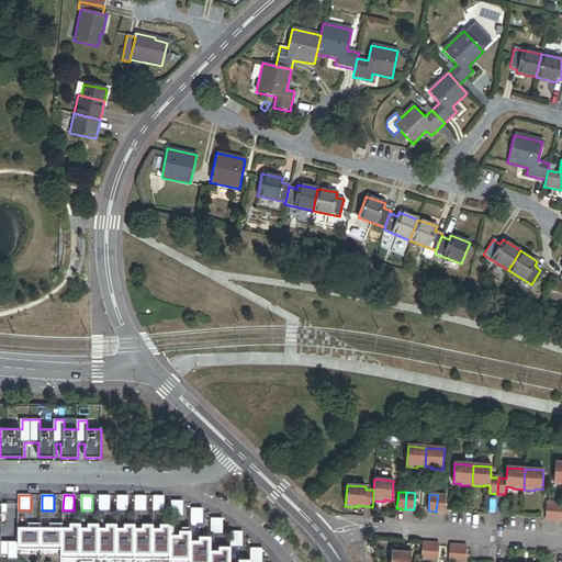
[(110,510),(111,495),(100,495),(99,510),(109,510),(110,510)]
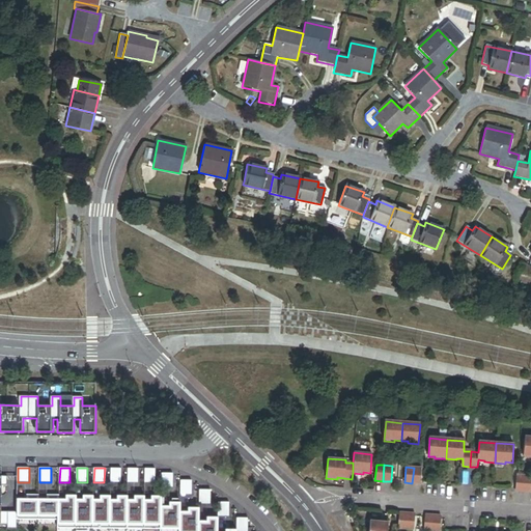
[(121,482),(121,469),(111,468),(111,482),(119,482),(121,482)]
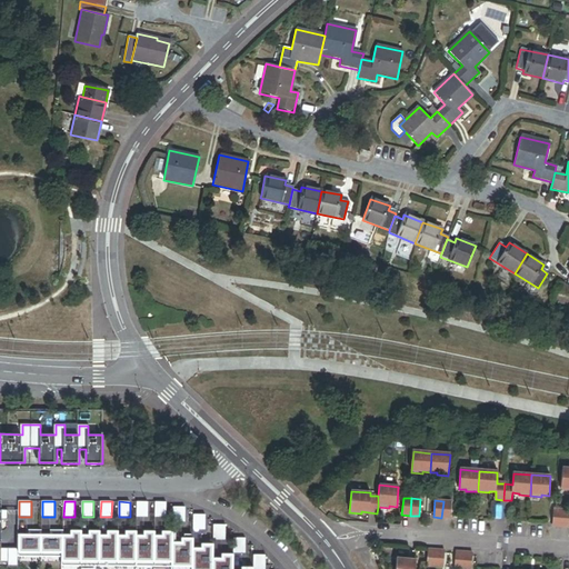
[(451,501),(443,501),(441,518),(450,519),(451,501)]
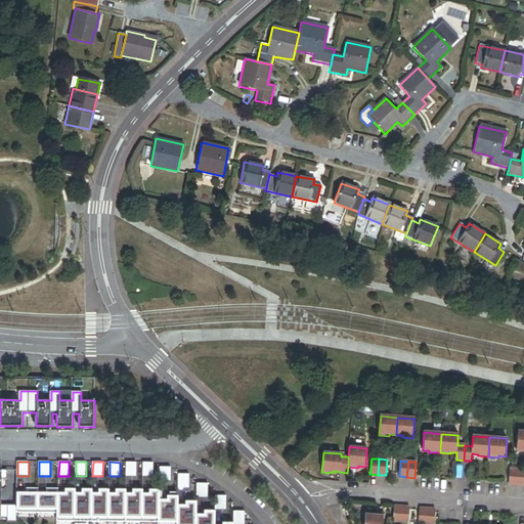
[(136,476),(136,463),(127,463),(126,476),(134,476),(136,476)]
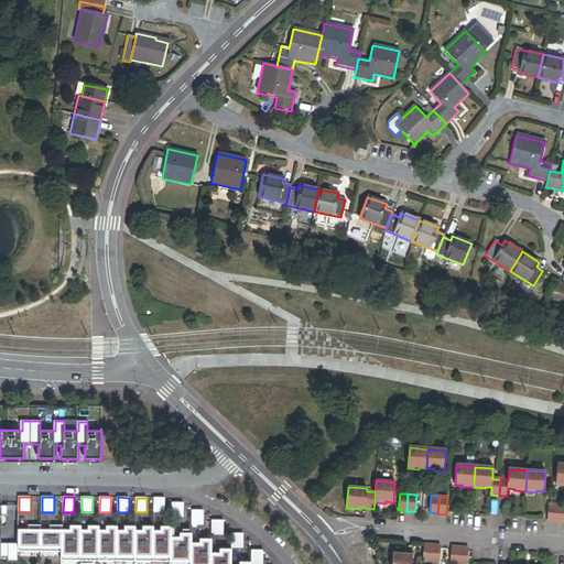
[(165,512),(165,498),(154,498),(154,512),(163,512),(165,512)]
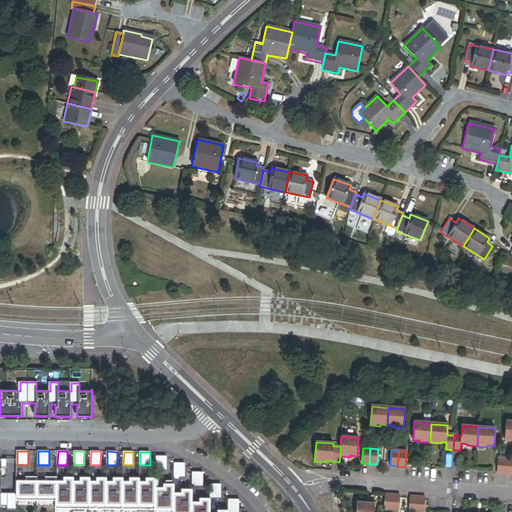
[(167,470),(167,456),(156,456),(156,470),(165,470),(167,470)]
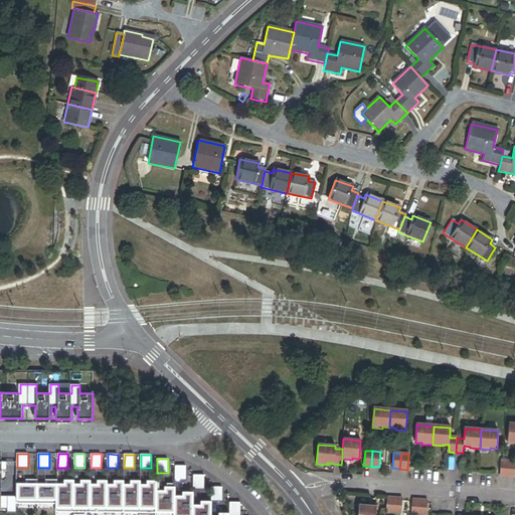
[(509,462),(501,461),(500,477),(508,477),(509,462)]
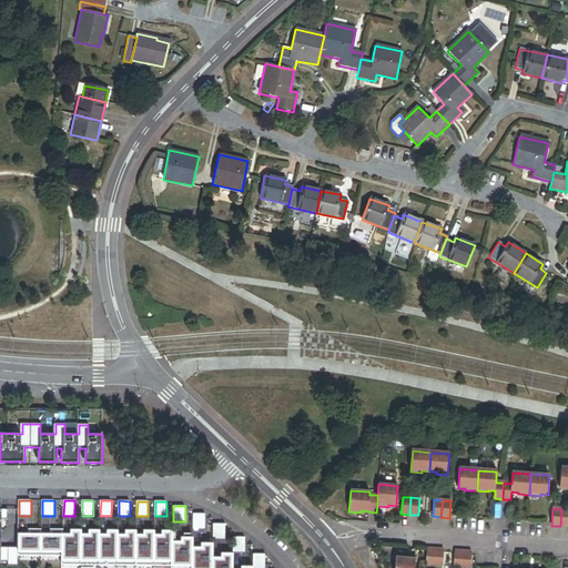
[(8,510),(0,509),(0,561),(8,561),(8,566),(18,566),(19,556),(19,548),(1,547),(1,520),(8,520),(8,510)]
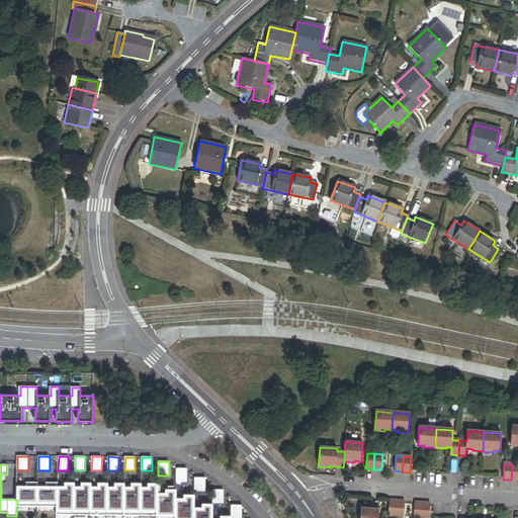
[(187,483),(187,468),(176,468),(176,483),(185,483),(187,483)]
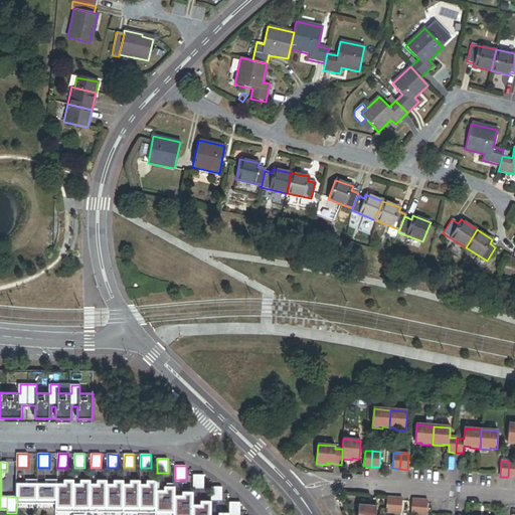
[(204,489),(204,475),(194,475),(193,489),(202,489),(204,489)]
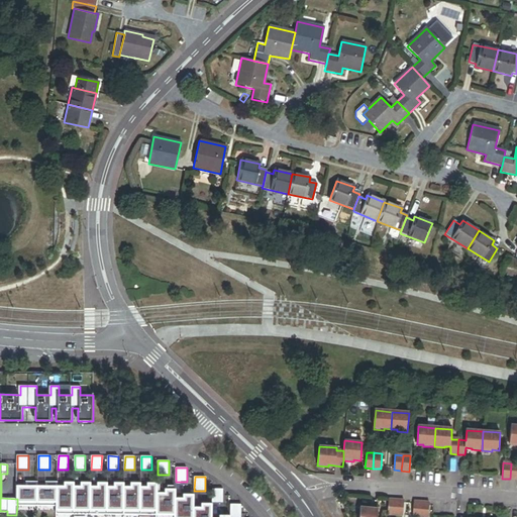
[(65,483),(58,483),(57,506),(57,508),(74,508),(75,483),(75,480),(64,479),(65,483)]
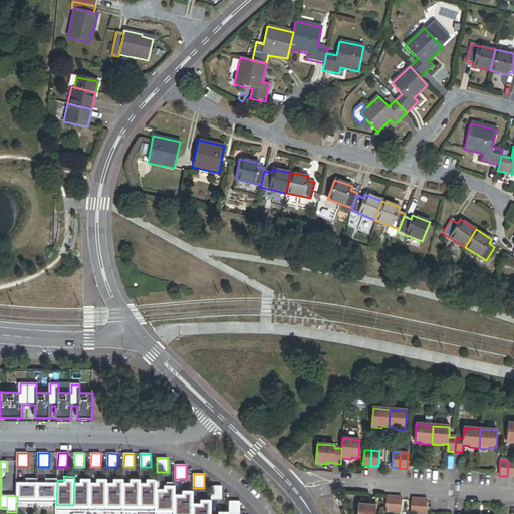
[(80,481),(74,480),(73,505),(90,505),(90,480),(90,477),(80,477),(80,481)]
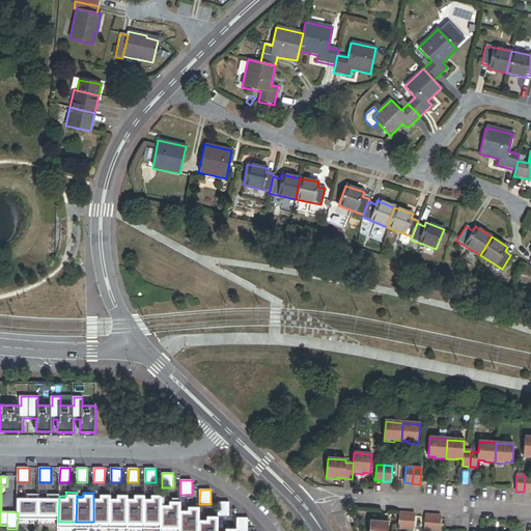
[(100,496),(93,496),(93,522),(110,523),(111,497),(111,493),(101,493),(100,496)]
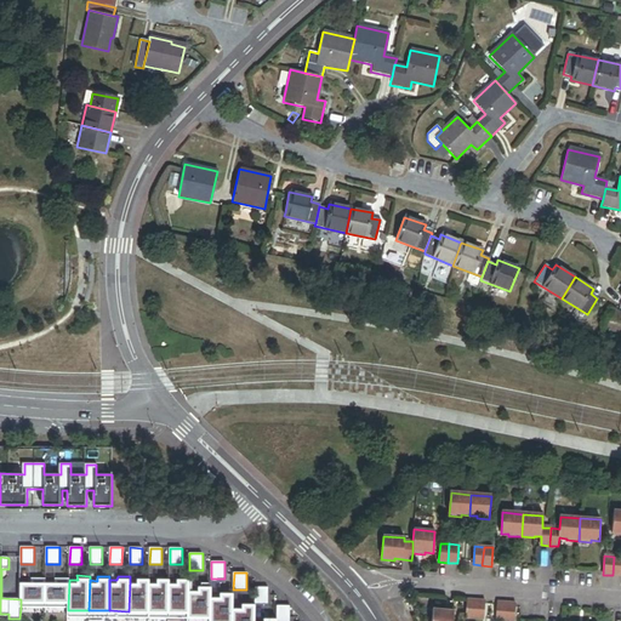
[(137,581),(130,581),(129,611),(149,611),(149,581),(151,576),(137,576),(137,581)]
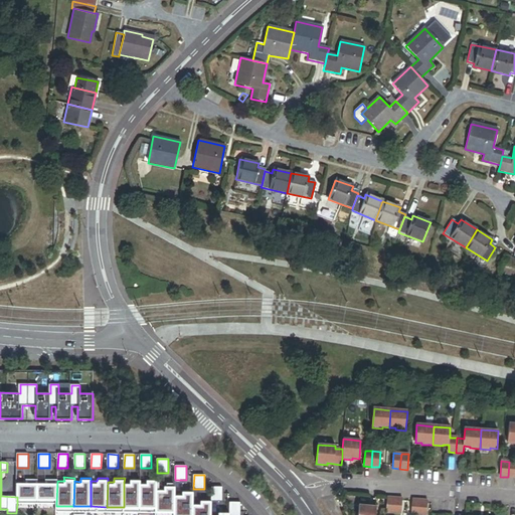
[(131,482),(124,482),(124,507),(141,507),(141,482),(141,478),(131,478),(131,482)]
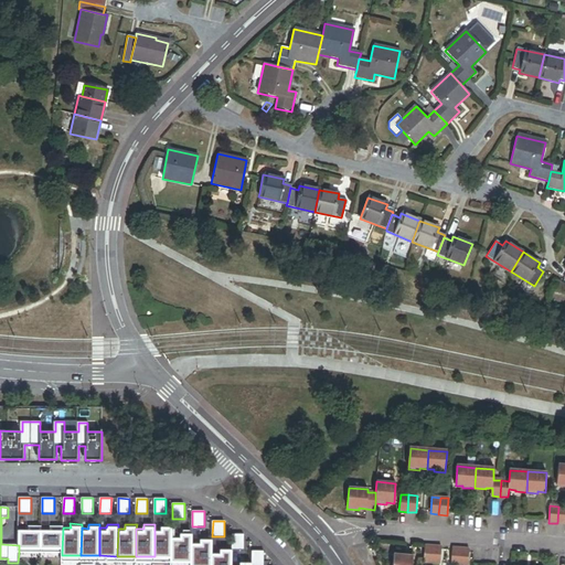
[(161,529),(155,529),(155,556),(171,556),(172,556),(172,535),(172,524),(161,524),(161,529)]
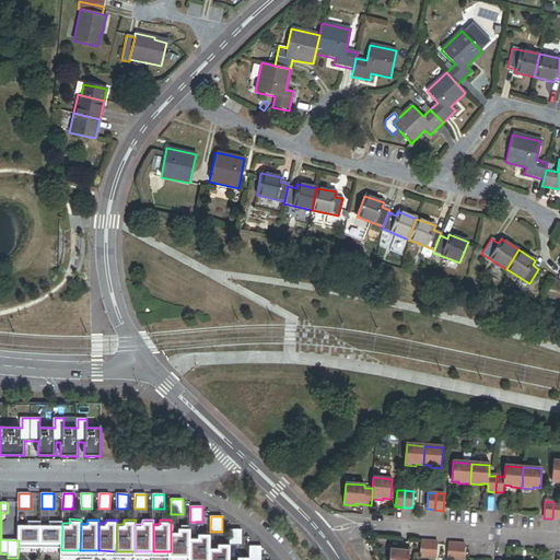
[(28,525),(19,525),(19,540),(19,548),(41,548),(41,522),(28,522),(28,525)]
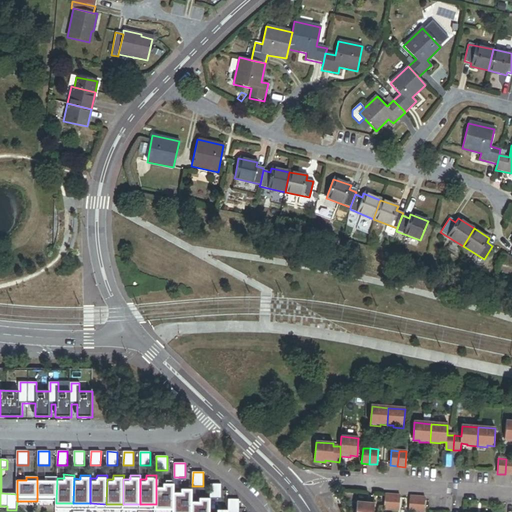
[(57,478),(37,477),(37,501),(56,501),(57,478)]
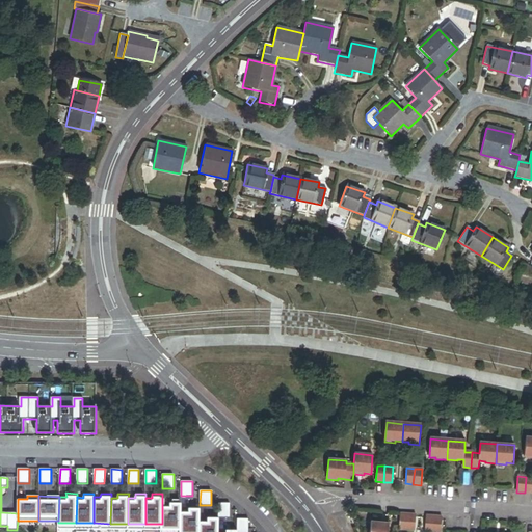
[(170,504),(162,504),(162,524),(161,524),(160,528),(180,528),(182,528),(182,510),(182,500),(170,500),(170,504)]
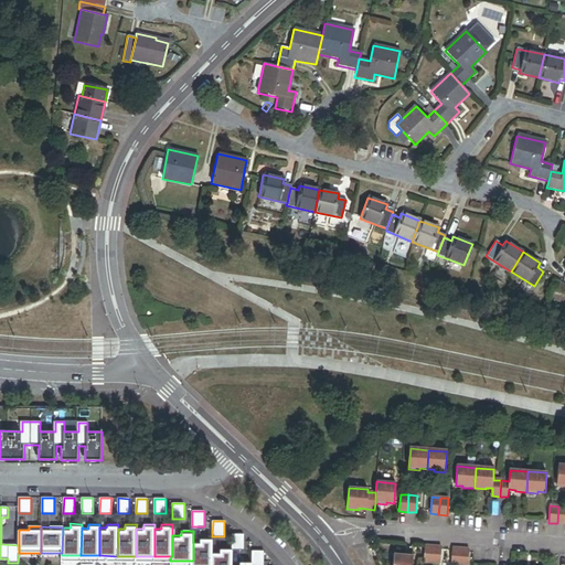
[(201,542),(193,542),(193,561),(191,561),(190,564),(212,564),(213,551),(213,537),(201,537),(201,542)]
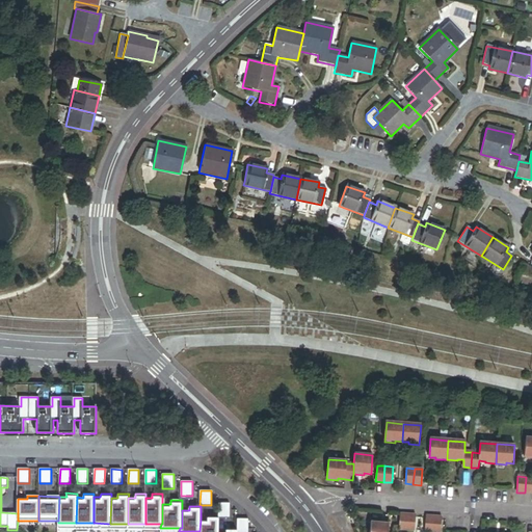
[(407,515),(400,514),(398,531),(406,531),(407,515)]
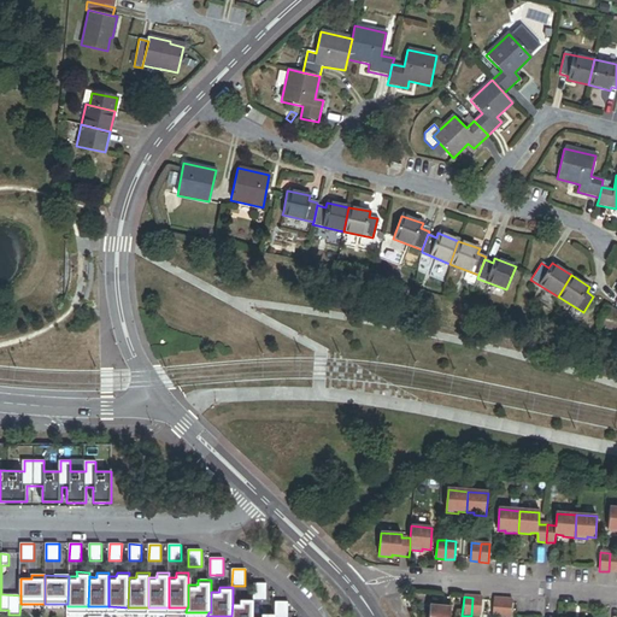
[(241,603),(233,601),(231,616),(254,616),(254,598),(241,598),(241,603)]
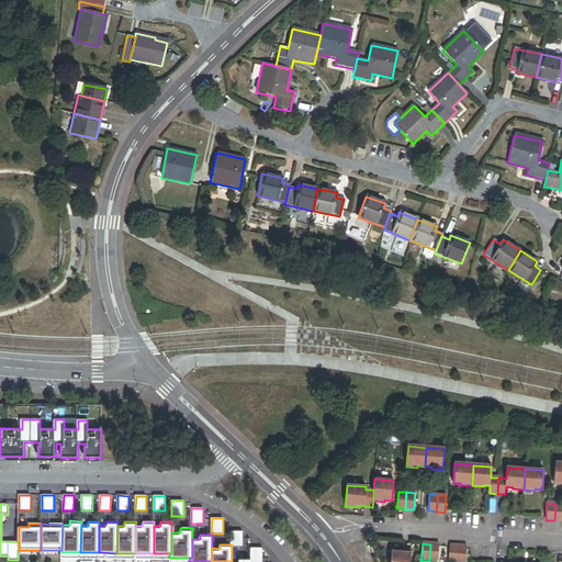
[(437,561),(439,546),(430,544),(429,561),(436,561),(437,561)]
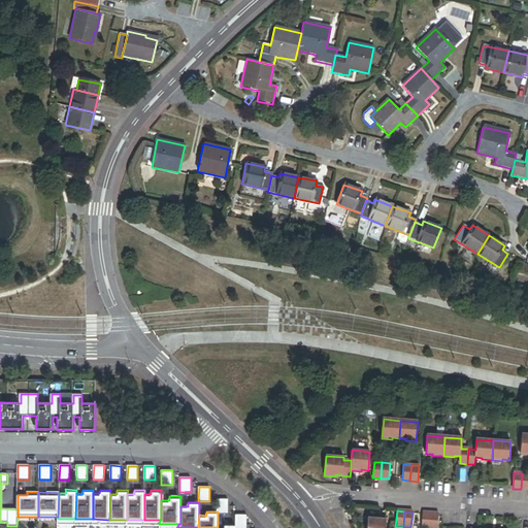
[(429,527),(431,514),(423,514),(421,527),(429,527)]
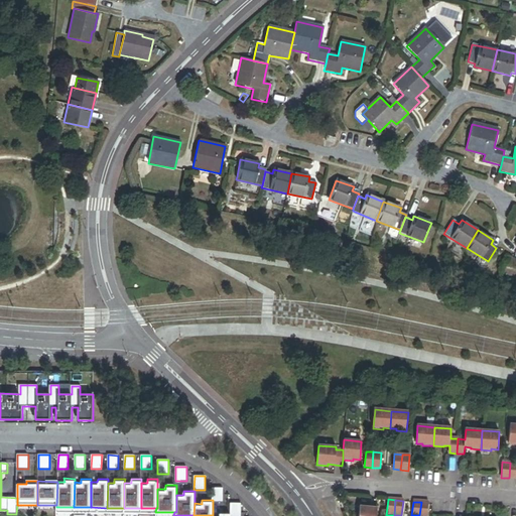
[(426,515),(428,503),(421,502),(419,515),(426,515)]
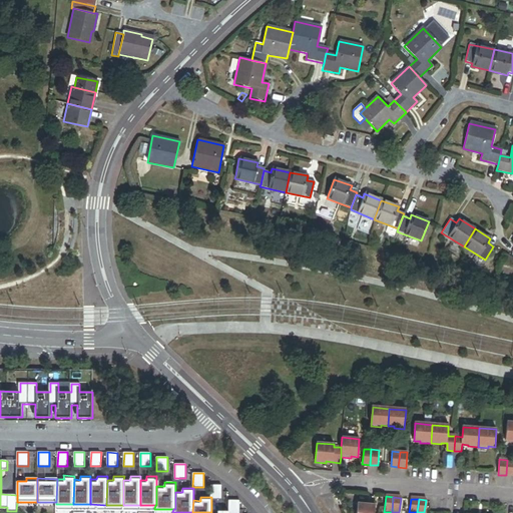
[(373,512),(375,505),(358,504),(357,512),(373,512)]
